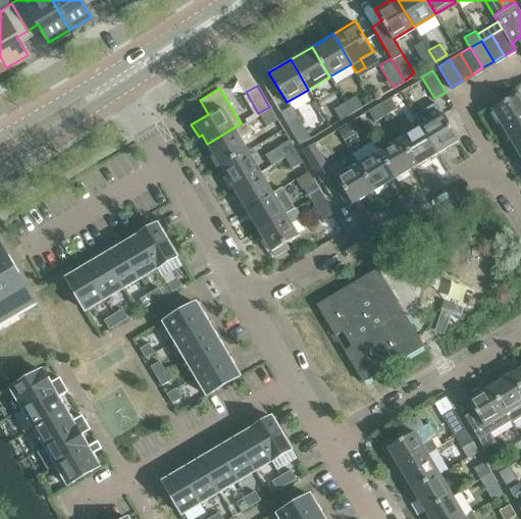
[(505,128),(520,118),(520,96),(518,92),(491,107),(505,128)]
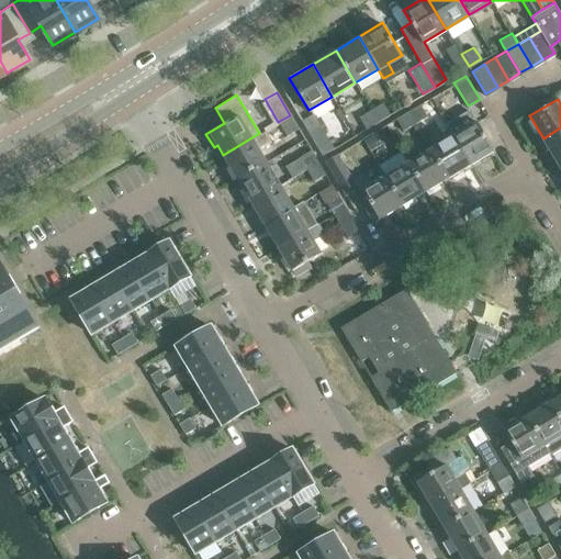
[(378,121),(389,113),(382,101),(370,109),(378,121)]
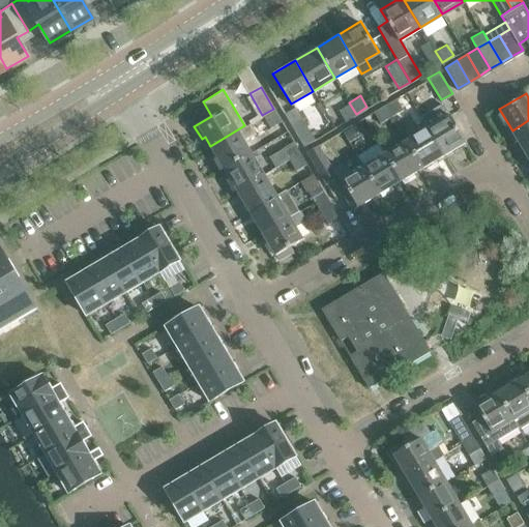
[(391,115),(402,109),(395,97),(384,104),(391,115)]
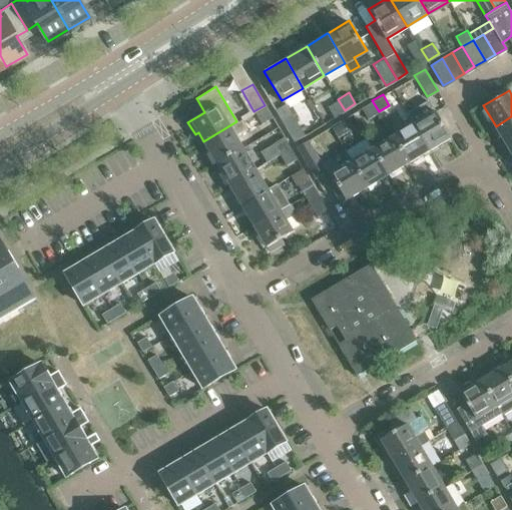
[(334,116),(345,110),(338,99),(327,105),(334,116)]
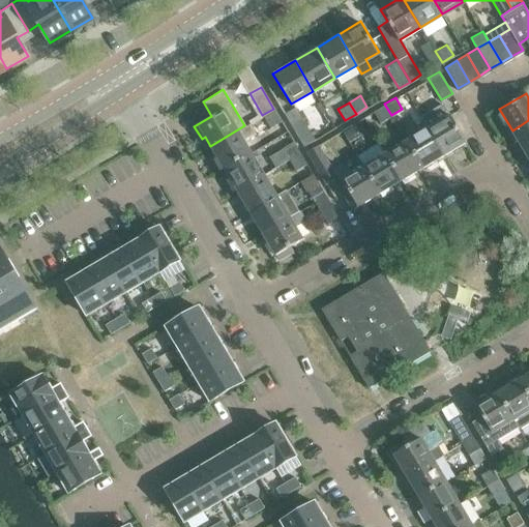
[(380,122),(391,115),(384,104),(373,111),(380,122)]
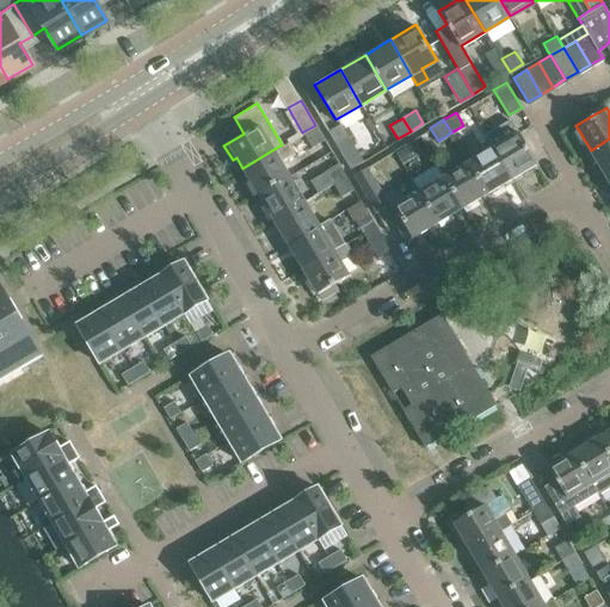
[(488,138),(493,146),(511,177),(536,162),(518,131),(517,131),(510,119),(486,134),(488,138)]
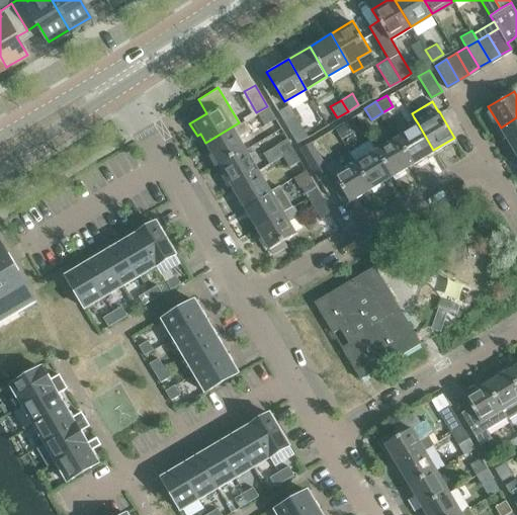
[(296,142),(307,136),(288,103),(277,110),(296,142)]
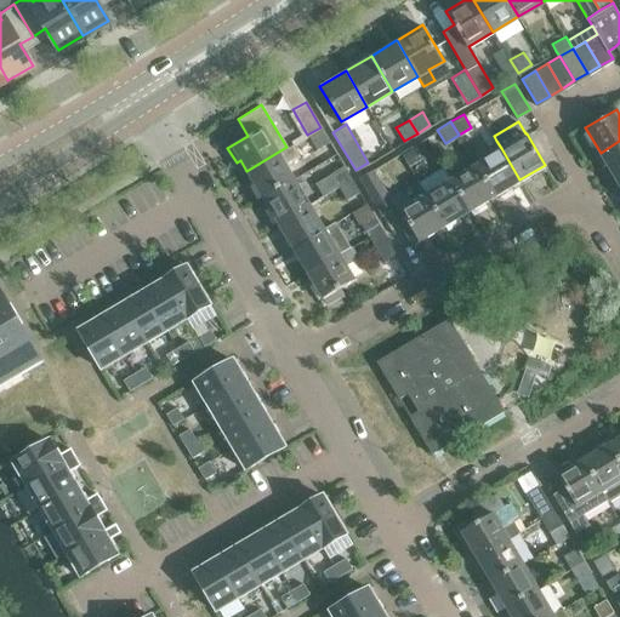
[(316,148),(329,141),(320,127),(307,135),(316,148)]
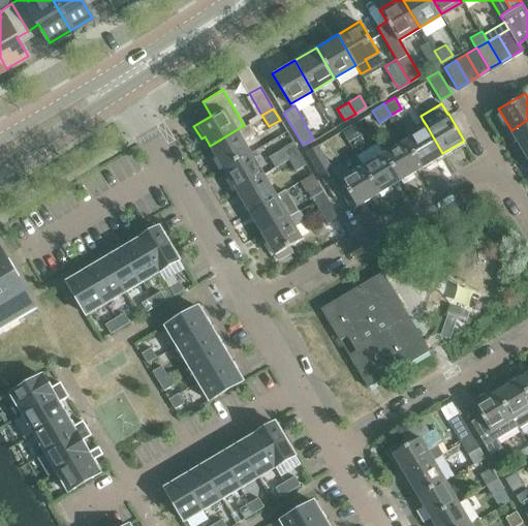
[(421,166),(442,153),(427,126),(423,120),(413,125),(417,131),(405,140),(421,166)]
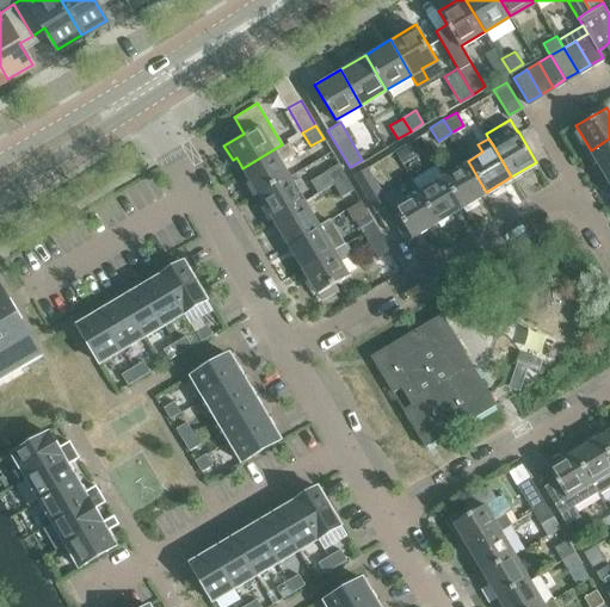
[(609,138),(591,150),(605,177),(609,173),(609,138)]
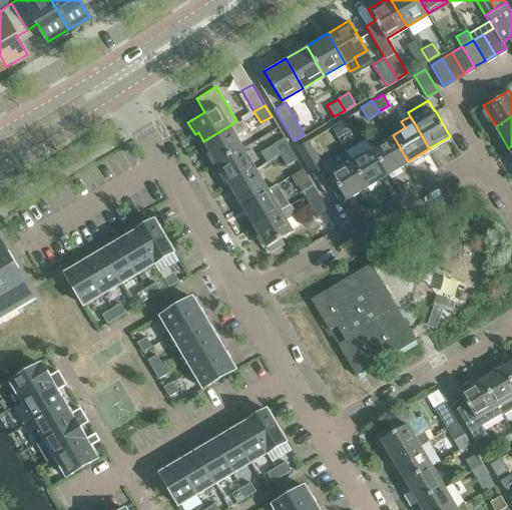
[(236,121),(203,141),(215,162),(242,146),(235,134),(246,127),(241,118),(236,121)]
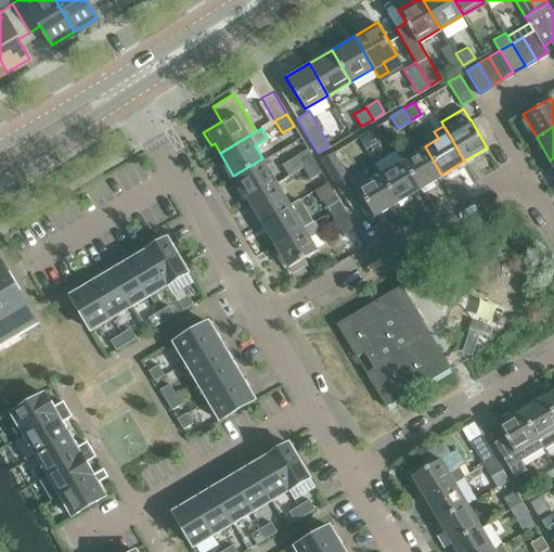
[(364,148),(376,140),(370,128),(358,136),(364,148)]
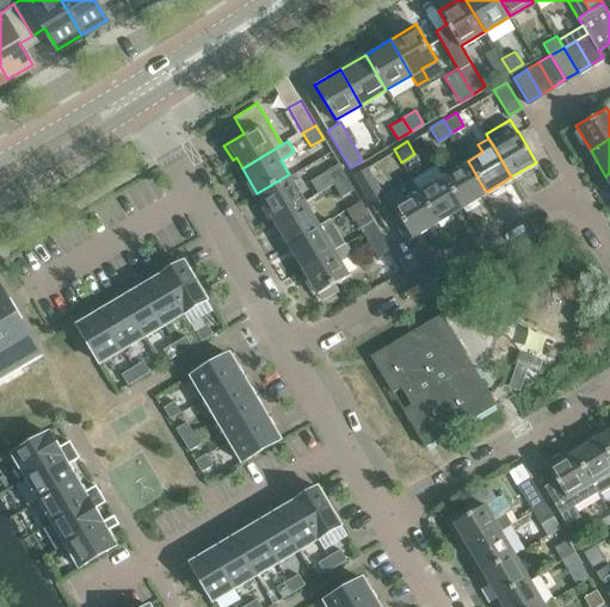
[(332,183),(345,174),(338,161),(325,169),(332,183)]
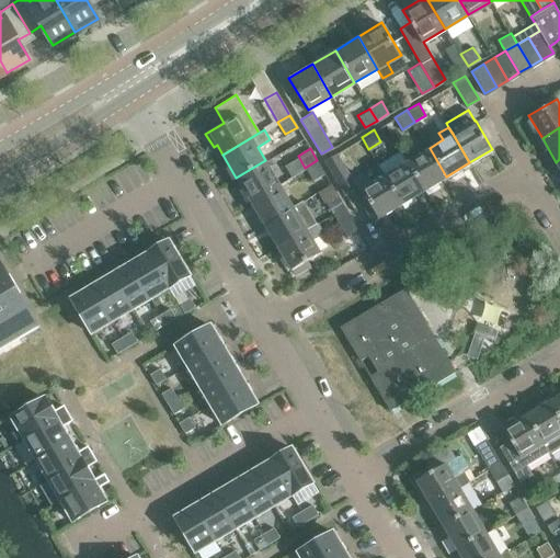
[(446,177),(430,148),(407,161),(423,190),(446,177)]
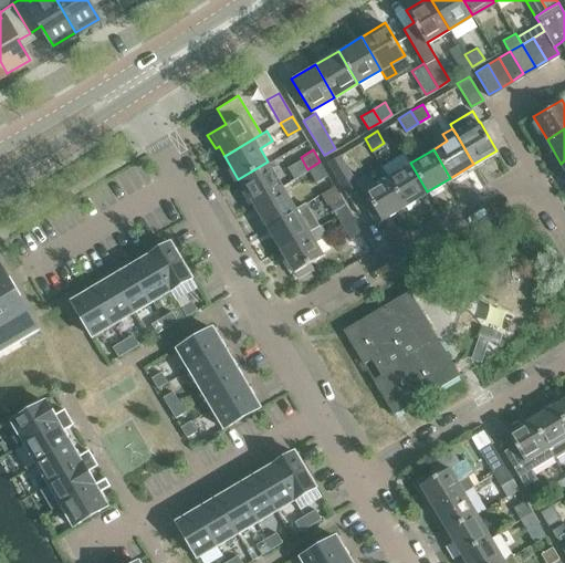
[(359,188),(339,154),(327,160),(347,195),(359,188)]
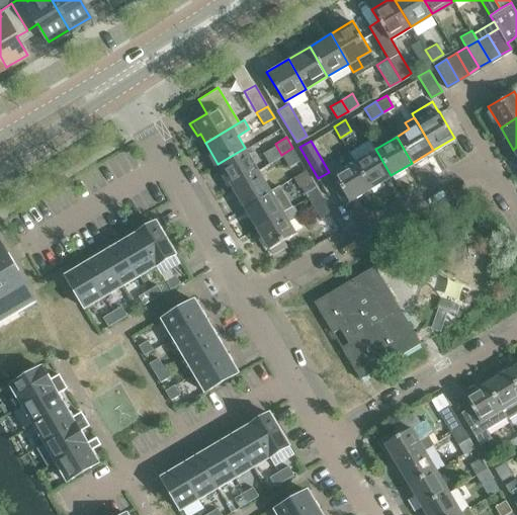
[(218,164),(231,184),(257,169),(245,148),(218,164)]
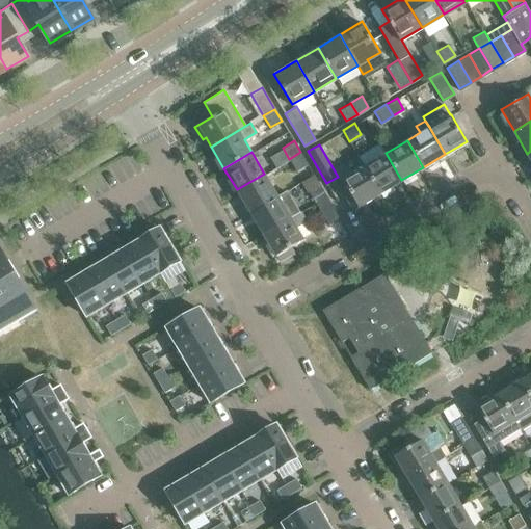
[(296,169),(307,163),(300,152),(289,159),(296,169)]
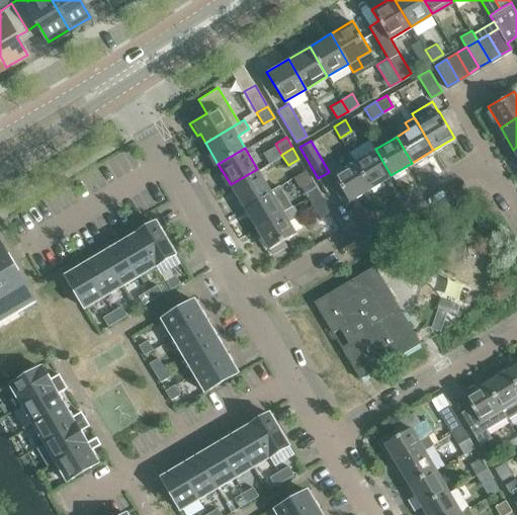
[(369,188),(391,175),(375,149),(354,161),(369,188)]
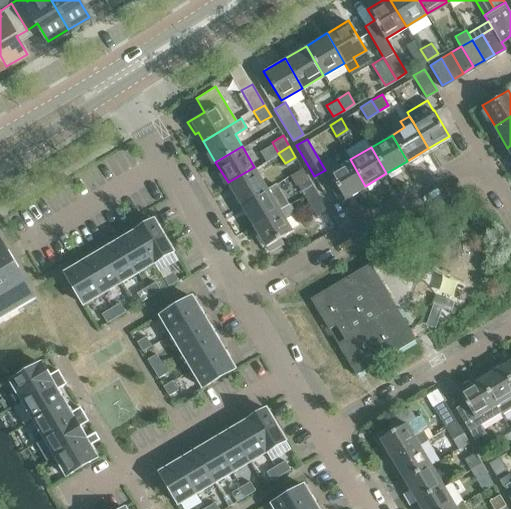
[(340,200),(344,198),(365,186),(350,159),(344,149),(336,154),(342,164),(329,172),(336,184),(332,187),(340,200)]
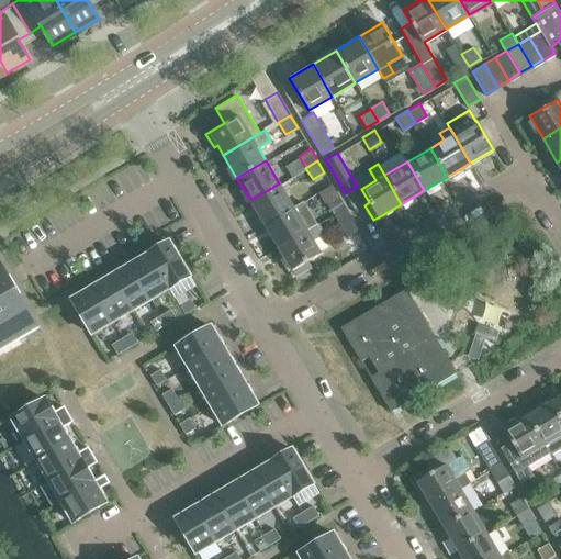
[(250,200),(264,223),(293,207),(279,183),(250,200)]
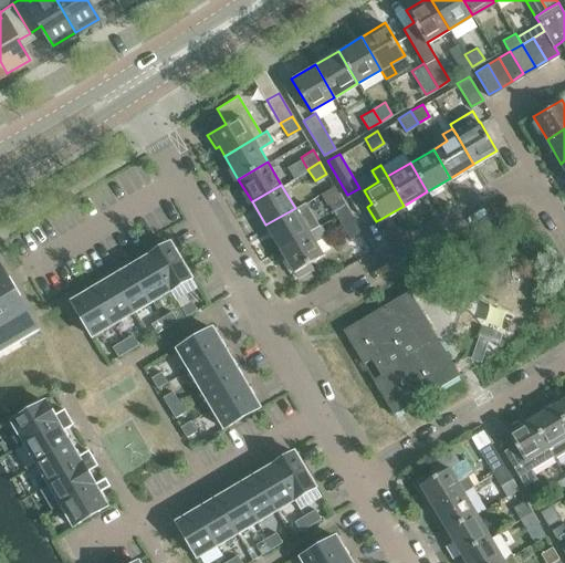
[(335,216),(347,208),(339,196),(327,202),(335,216)]
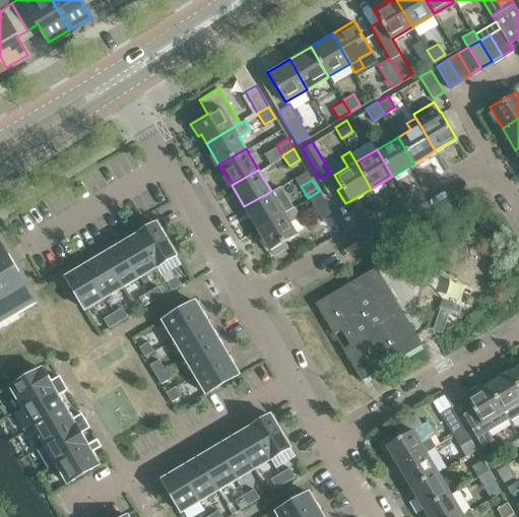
[(244,206),(257,228),(283,212),(271,191),(244,206)]
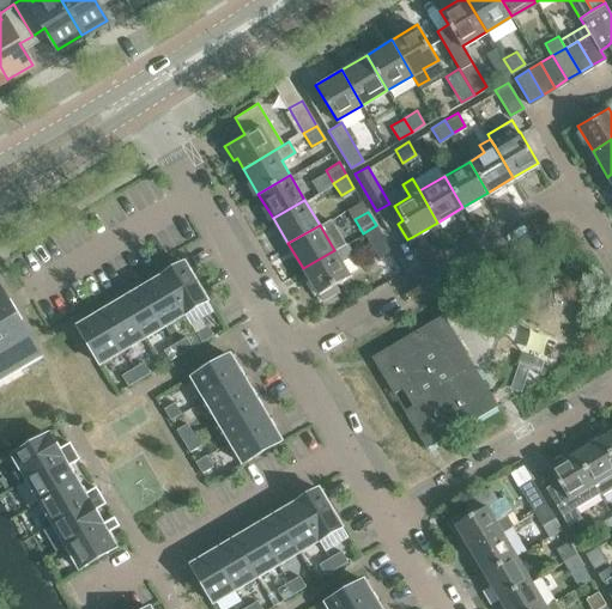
[(377,257),(391,250),(376,225),(363,233),(377,257)]
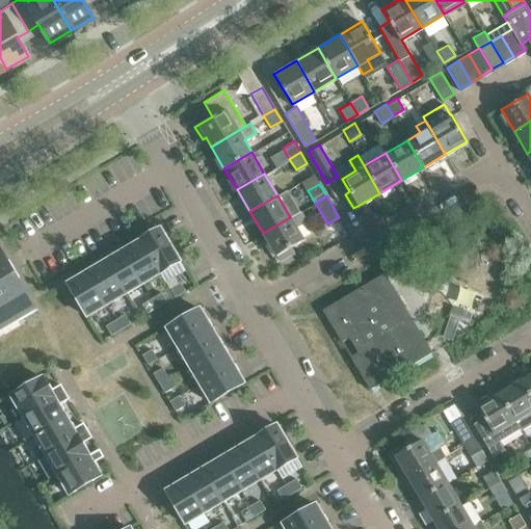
[(300,211),(290,217),(263,233),(275,255),(276,255),(280,260),(294,250),(291,245),(302,238),(295,226),(306,219),(300,211)]
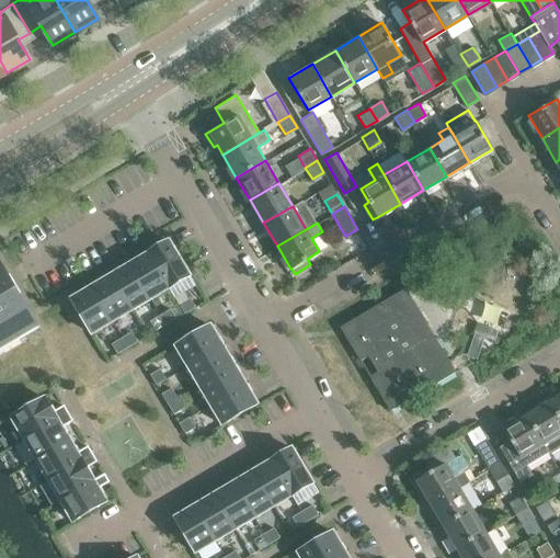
[(148,251),(169,286),(189,274),(168,239),(148,251)]
